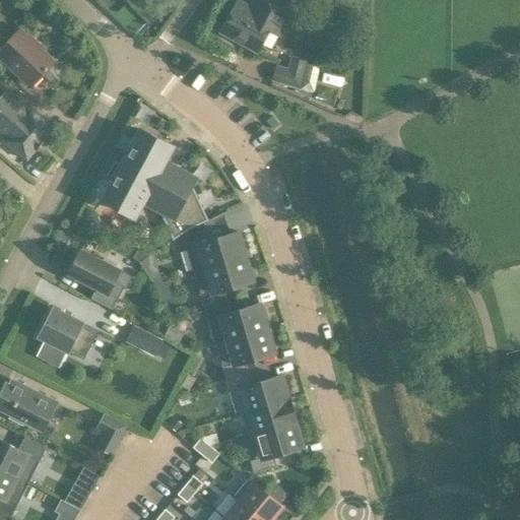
[(256,53),(268,30),(278,37),(289,15),(261,0),(252,0),(249,7),(237,0),(219,33),(256,53)]
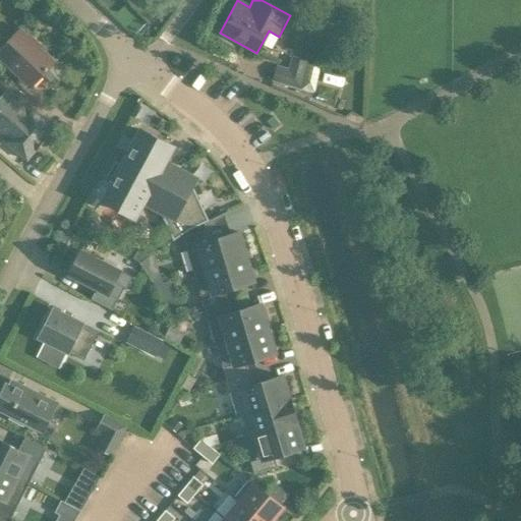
[(0,51),(0,59),(30,88),(53,63),(19,31),(0,51)]
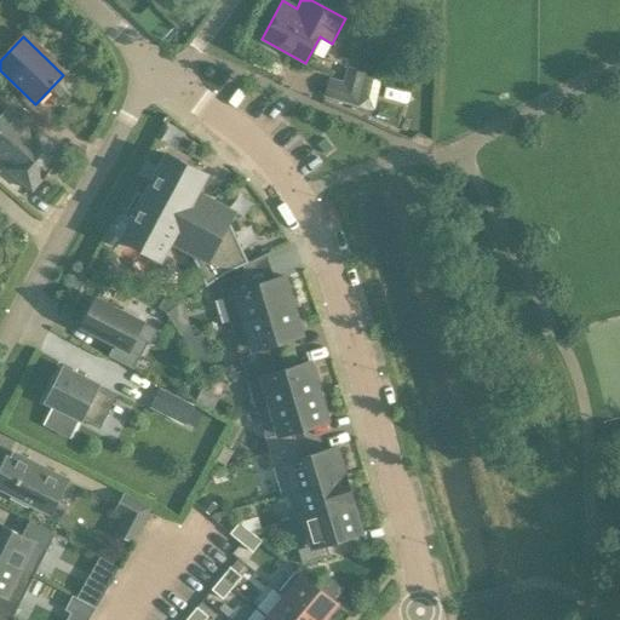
[(323,97),(356,107),(365,75),(345,69),(342,80),(329,76),(323,97)]
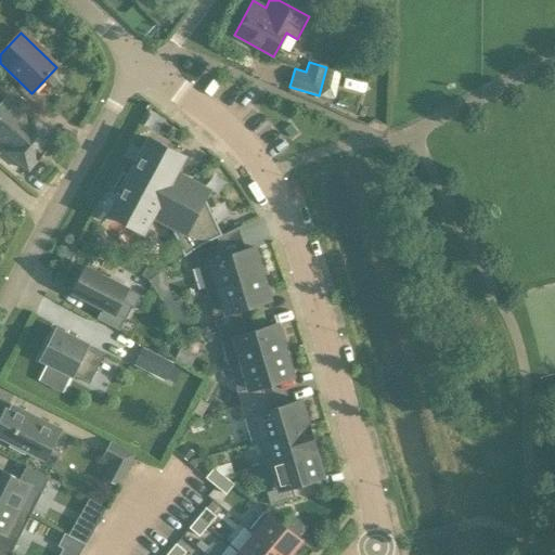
[(4,152),(27,171),(55,138),(33,119),(31,120),(4,98),(0,103),(0,145),(5,151),(4,152)]
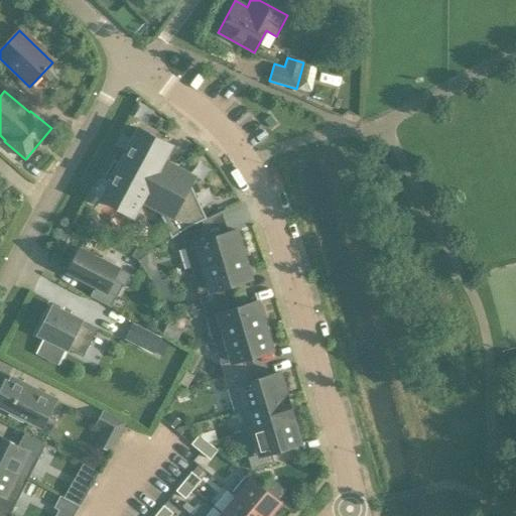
[(189,183),(192,177),(161,160),(169,145),(139,129),(121,163),(113,159),(102,179),(110,183),(102,199),(132,215),(141,199),(157,207),(171,238),(186,228),(206,219),(189,183)]
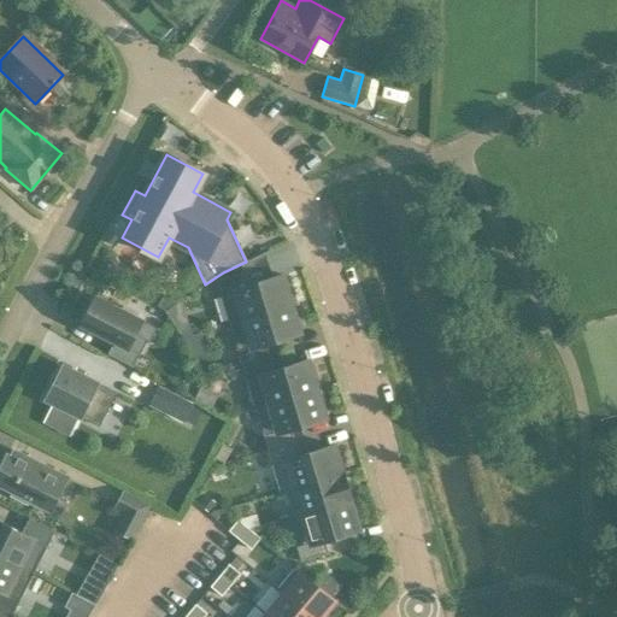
[(216,280),(229,322),(292,304),(282,275),(248,286),(244,271),(216,280)]
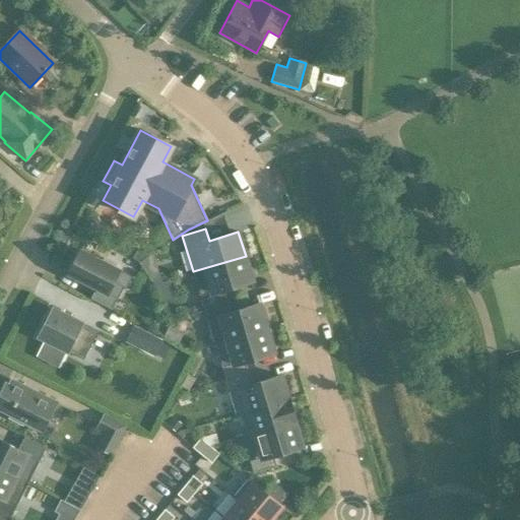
[(140,263),(150,256),(137,249),(132,258),(140,263)]
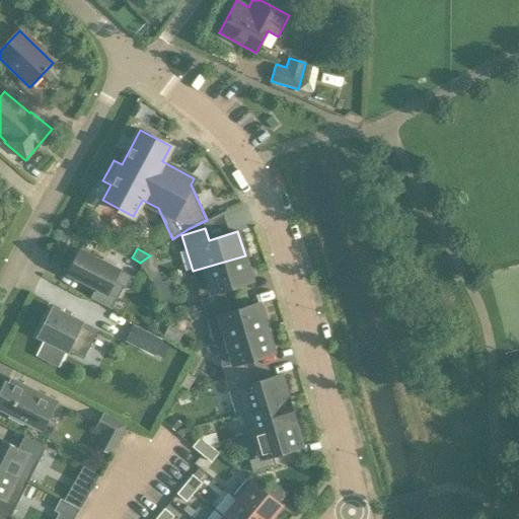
[(112,309),(124,286),(113,281),(119,270),(115,267),(116,265),(103,257),(102,261),(80,250),(69,273),(95,287),(90,298),(112,309)]
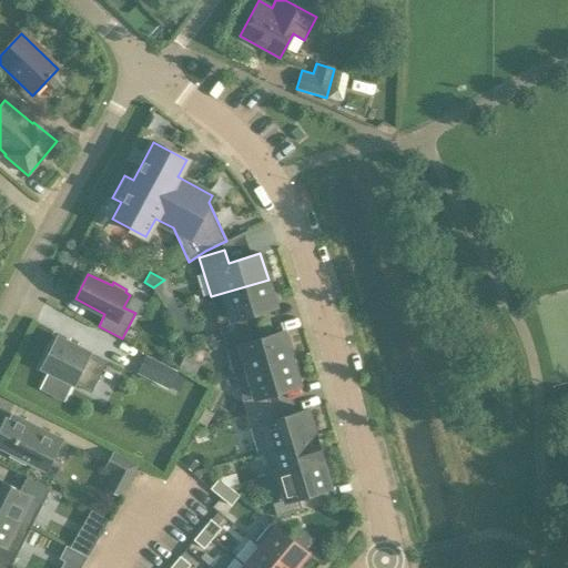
[(276,306),(269,280),(211,296),(223,336),(247,328),(244,315),(276,306)]
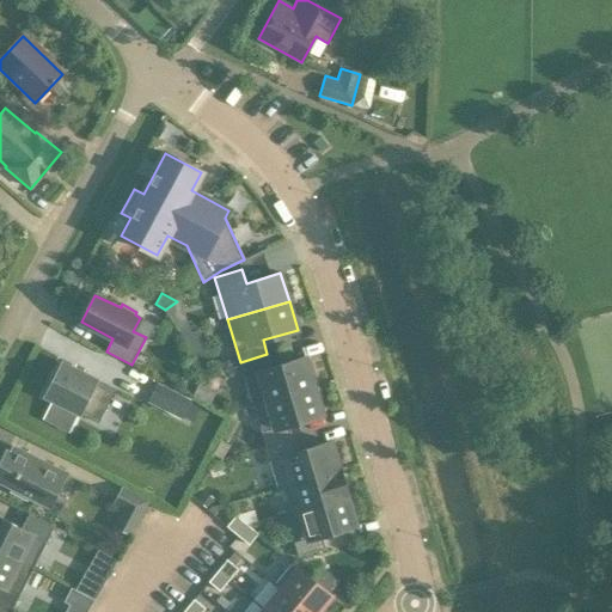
[(240,362),(252,404),(314,385),(306,357),(271,367),(267,354),(240,362)]
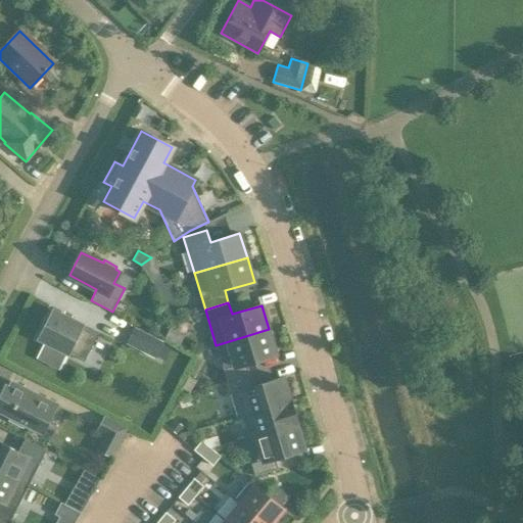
[(53,348),(68,357),(76,361),(76,360),(86,365),(100,336),(90,331),(91,330),(83,326),(51,311),(36,340),(53,348)]
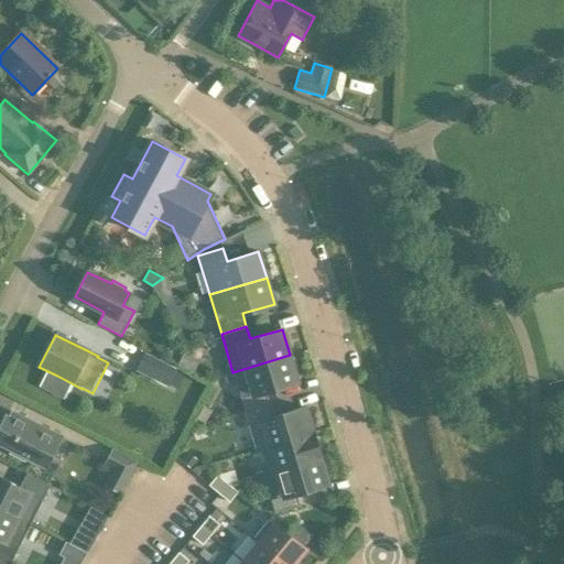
[(240,398),(245,411),(270,403),(266,391),(297,381),(290,355),(232,372),(232,373),(246,369),(253,394),(240,398)]
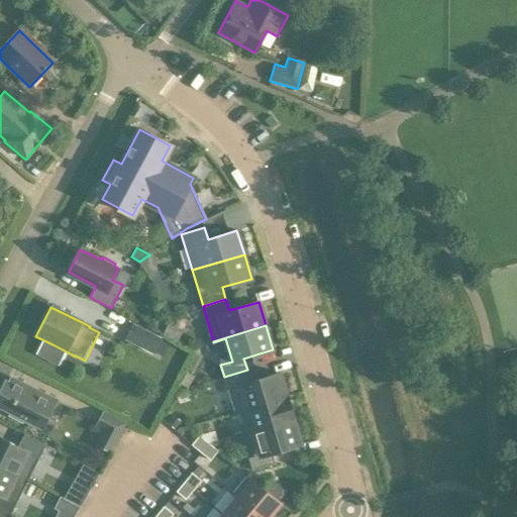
[(151,353),(159,339),(135,327),(128,341),(151,353)]
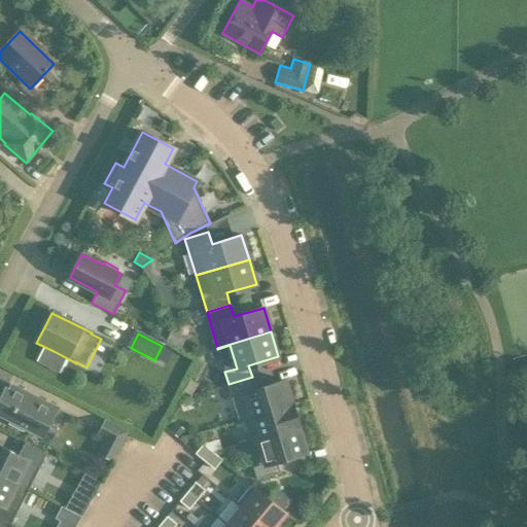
[(229,384),(239,421),(292,405),(285,380),(255,389),(252,377),(229,384)]
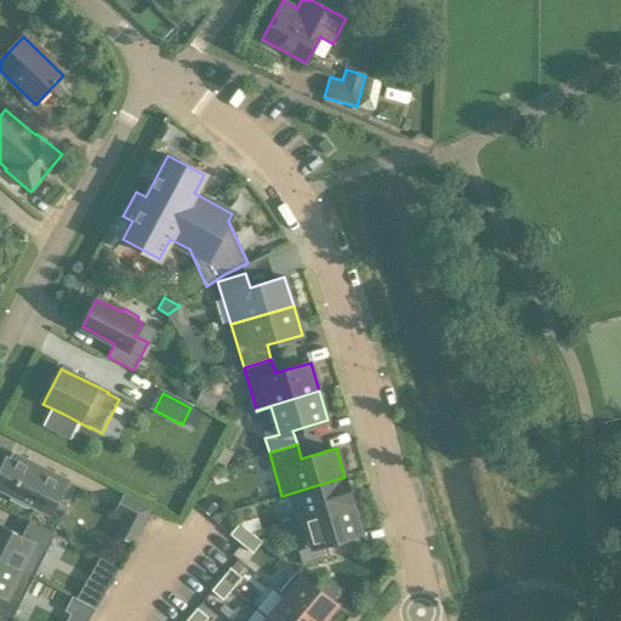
[(50,514),(67,482),(21,459),(17,465),(6,459),(0,469),(0,489),(11,495),(9,500),(26,508),(28,505),(50,514)]
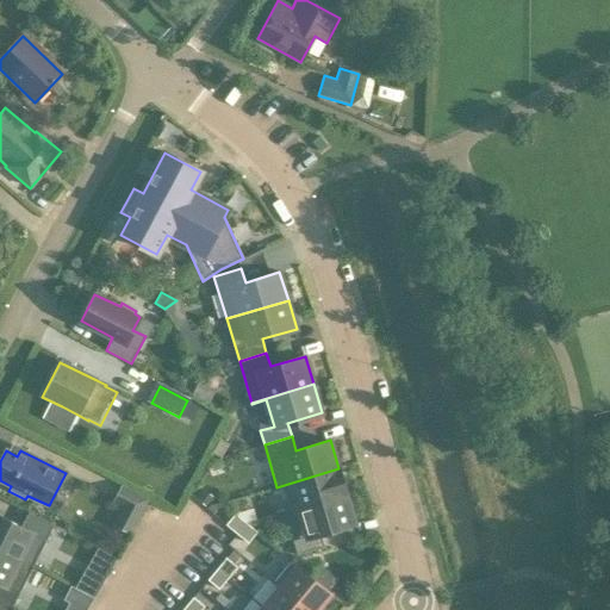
[(292,511),(347,495),(338,468),(277,487),(278,489),(284,486),(292,511)]
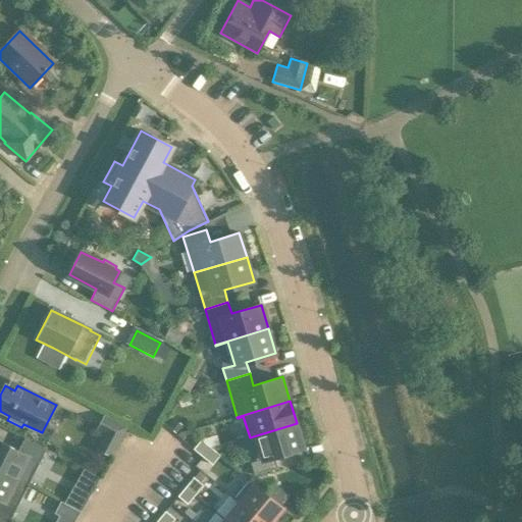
[(118,441),(125,428),(104,417),(97,430),(118,441)]
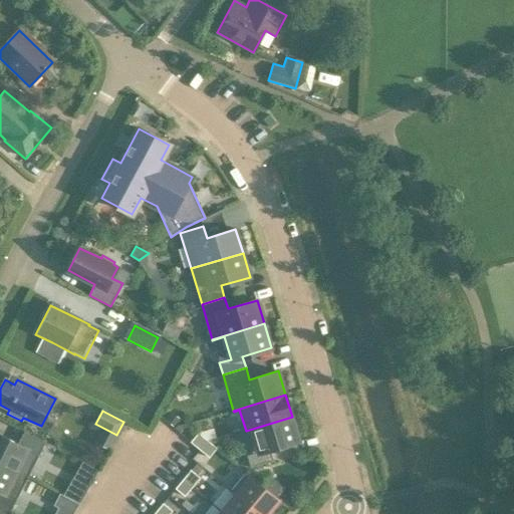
[(299,441),(292,417),(246,431),(253,454),(247,456),(251,468),(274,461),(270,449),(299,441)]
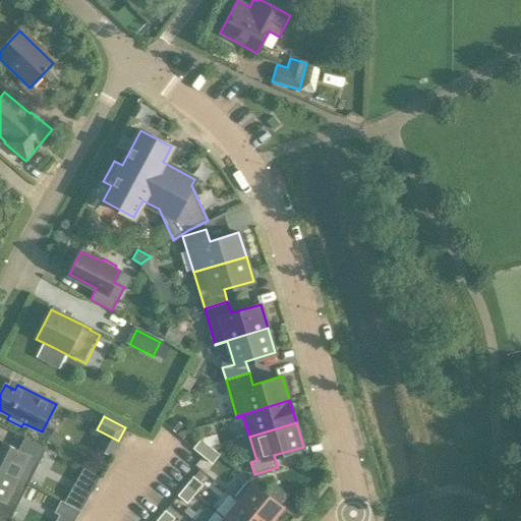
[(0,441),(0,469),(29,483),(46,448),(24,438),(17,450),(0,441)]
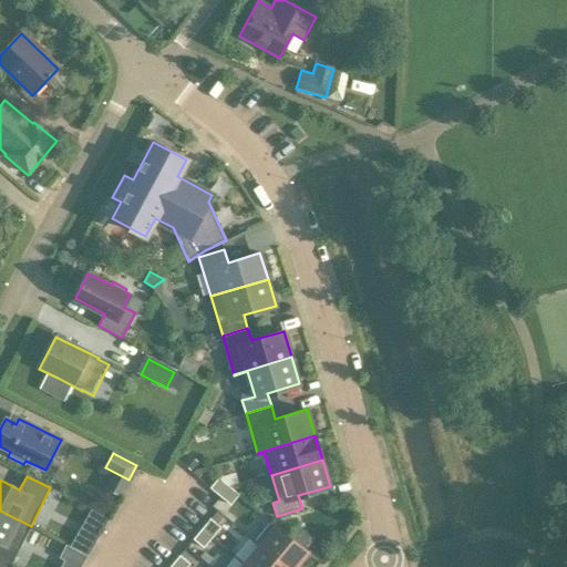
[(220,496),(228,486),(218,477),(210,488),(220,496)]
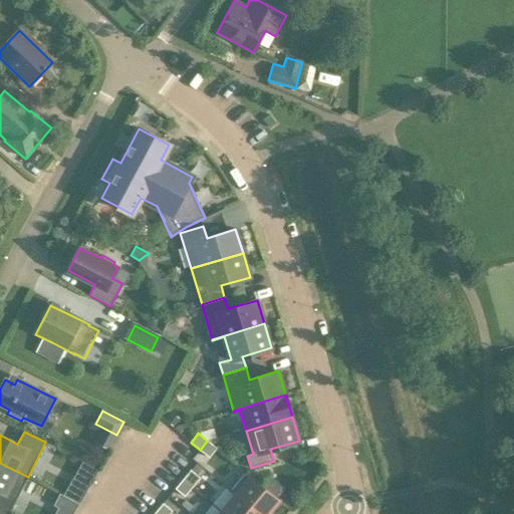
[(217,449),(207,441),(200,450),(209,458),(217,449)]
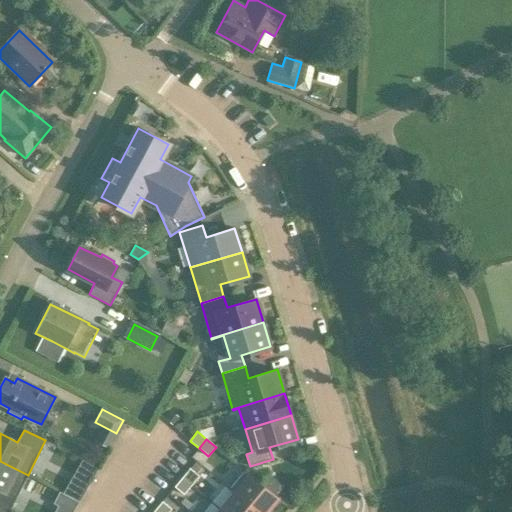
[(28,475),(0,461),(0,505),(10,510),(28,475)]
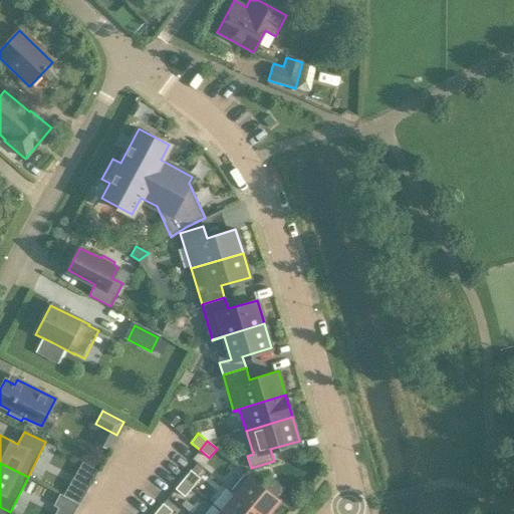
[(191,470),(183,480),(192,487),(200,478),(191,470)]
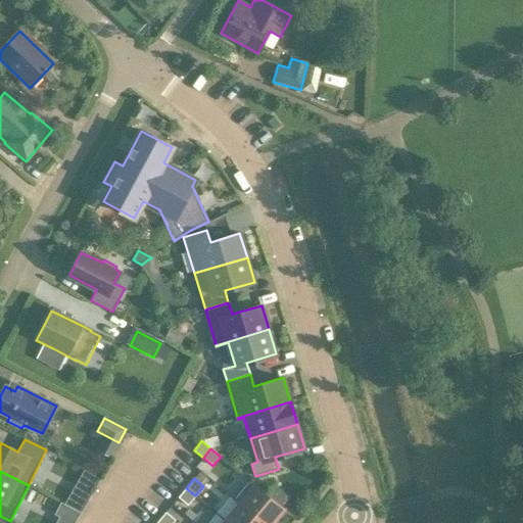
[(235,500),(263,522),(271,522),(284,509),(250,481),(235,500)]
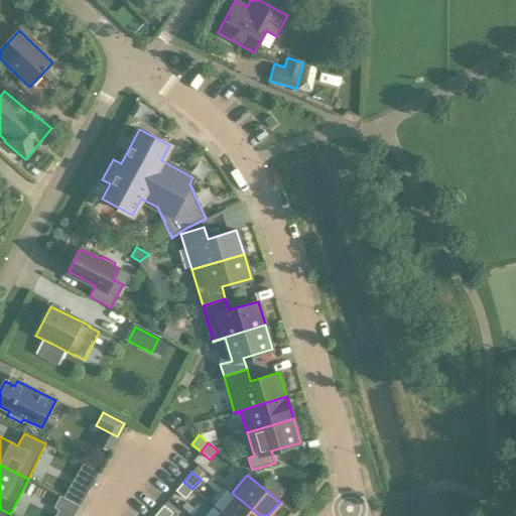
[(192,489),(183,482),(176,491),(185,498),(192,489)]
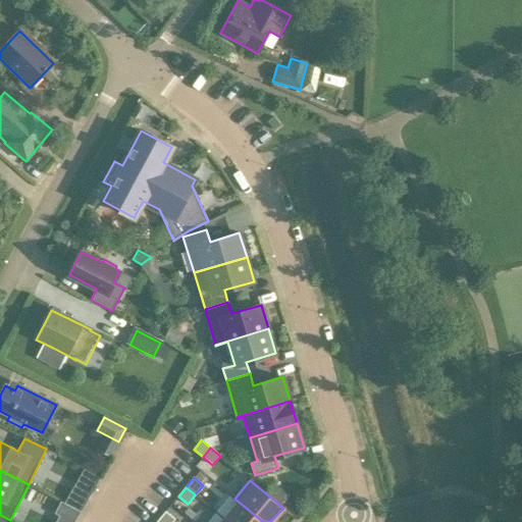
[(262,521),(235,499),(233,500),(239,504),(224,519),(227,521),(262,521)]
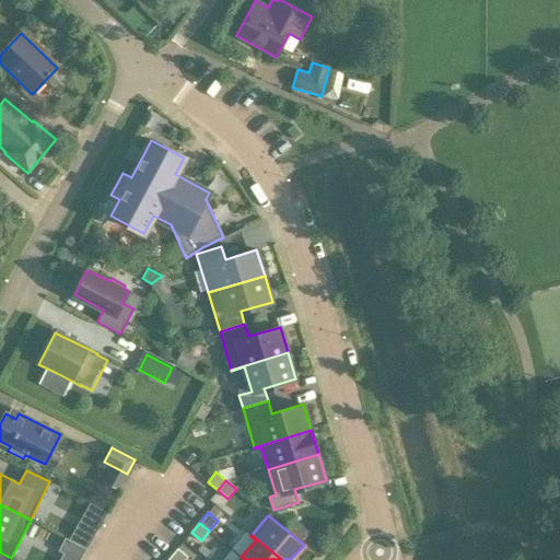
[(63,552),(76,559),(79,559),(86,549),(70,540),(63,552)]
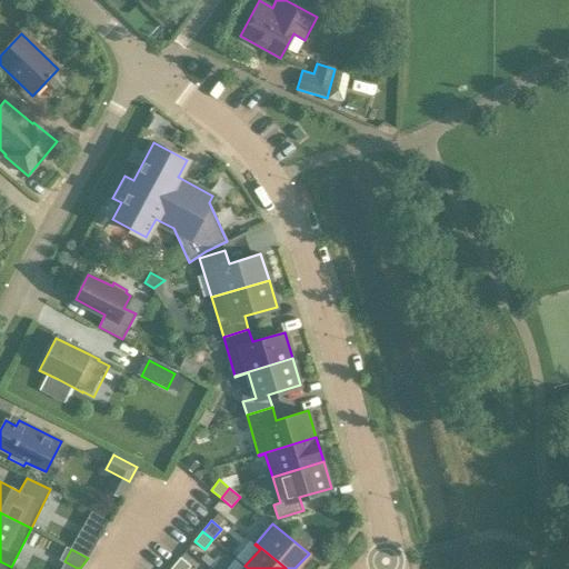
[(171,567),(173,568),(187,568),(190,566),(180,557),(171,567)]
